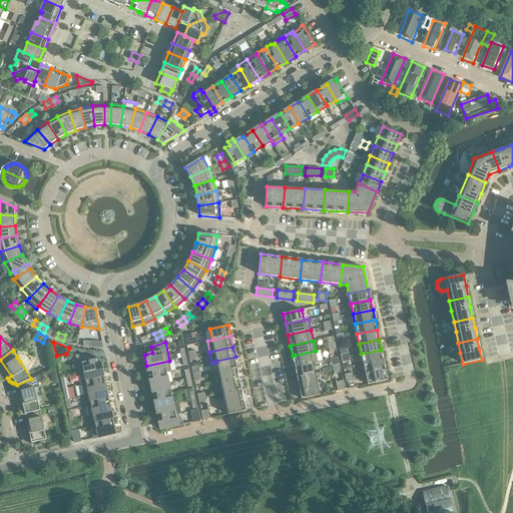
[(364,364),(383,360),(381,350),(361,354),(364,364)]
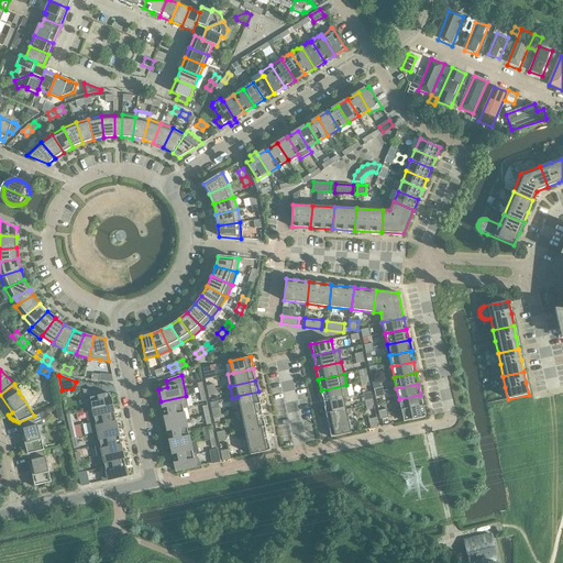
[(346,385),(321,390),(323,403),(343,398),(349,397),(346,385)]
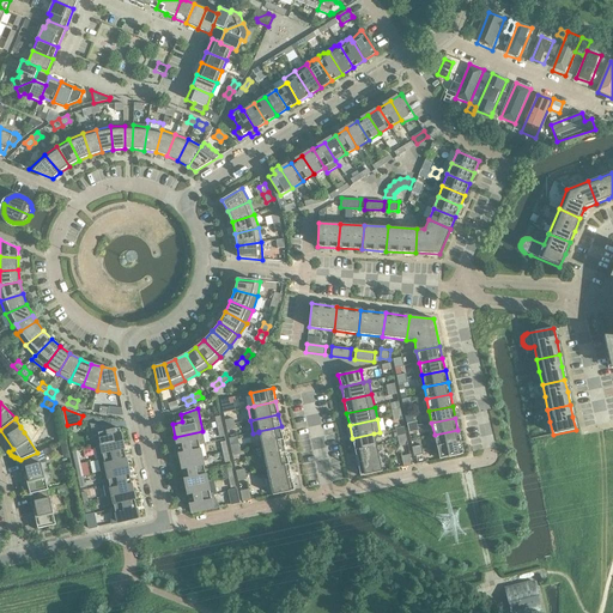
[(98,436),(101,445),(122,442),(120,429),(110,430),(110,428),(90,424),(92,437),(98,436)]
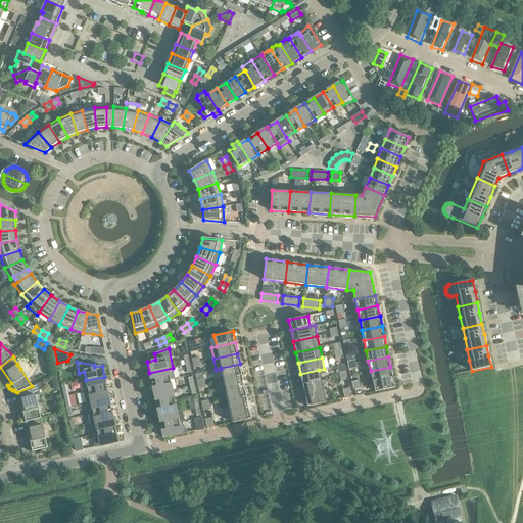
[(223,379),(242,375),(240,364),(221,368),(221,369),(223,379)]
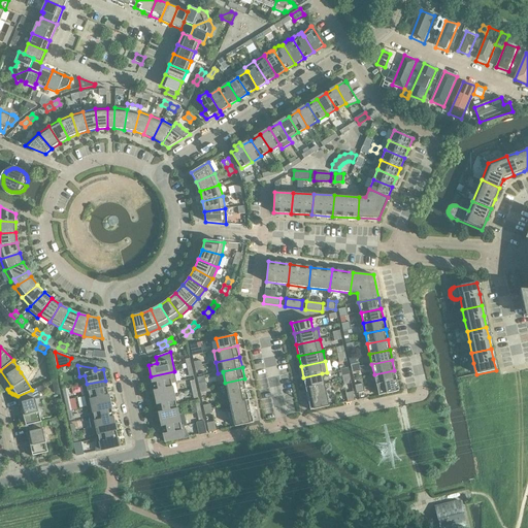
[(340,369),(342,375),(343,380),(351,378),(348,367),(340,369)]
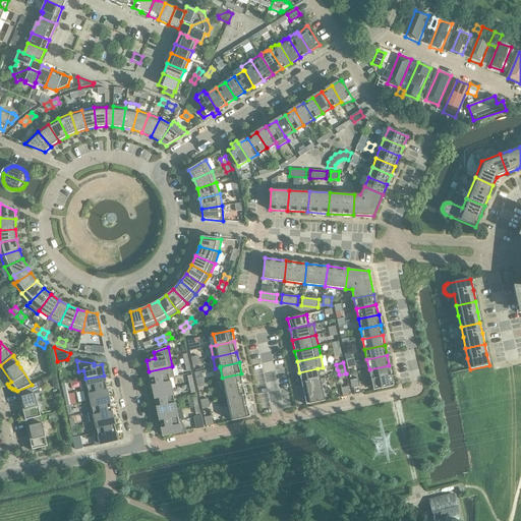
[(371,380),(391,375),(389,365),(369,369),(371,380)]
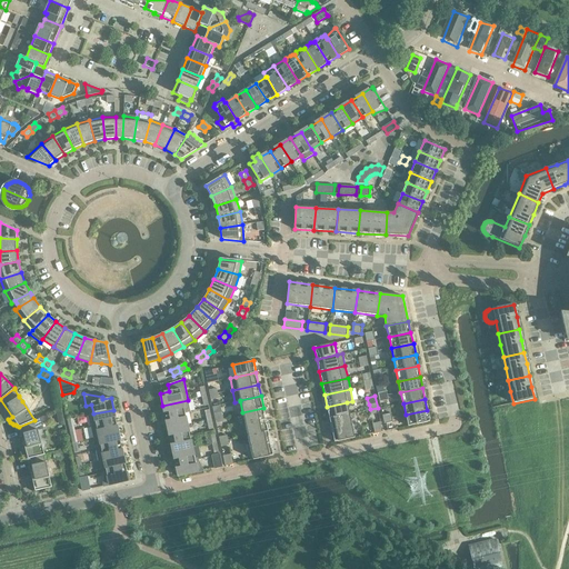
[(188,400),(162,406),(166,417),(185,412),(185,413),(190,411),(188,400)]
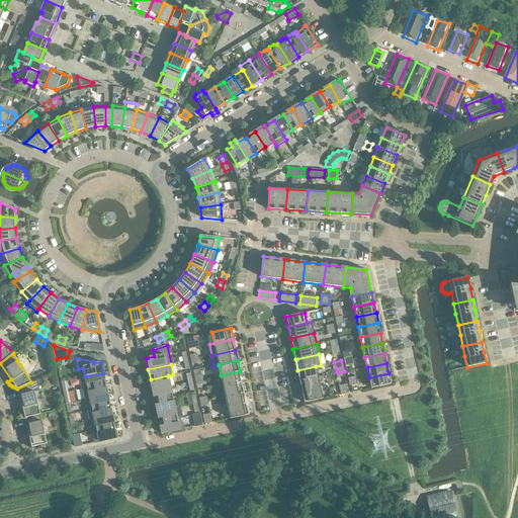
[(316,366),(297,370),(299,380),(319,376),(316,366)]
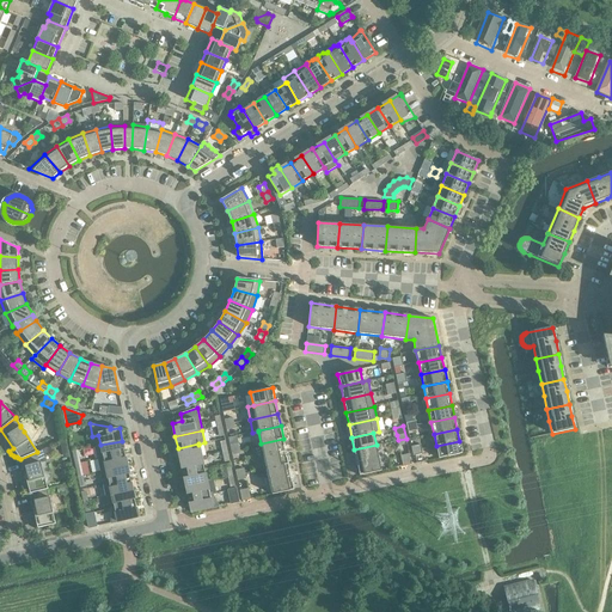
[(264,456),(286,452),(283,439),(261,444),(264,456)]
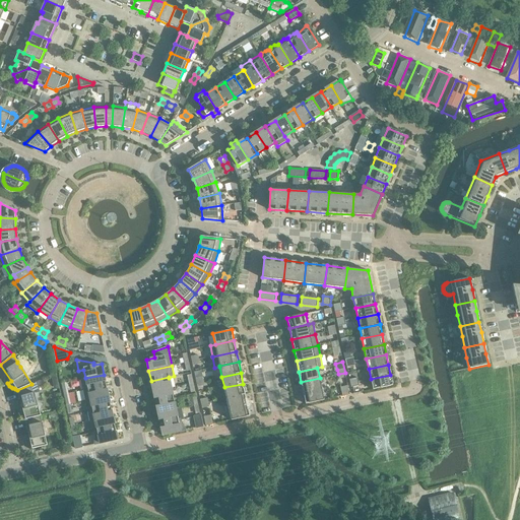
[(106,385),(104,375),(85,378),(81,380),(83,391),(88,389),(106,385)]
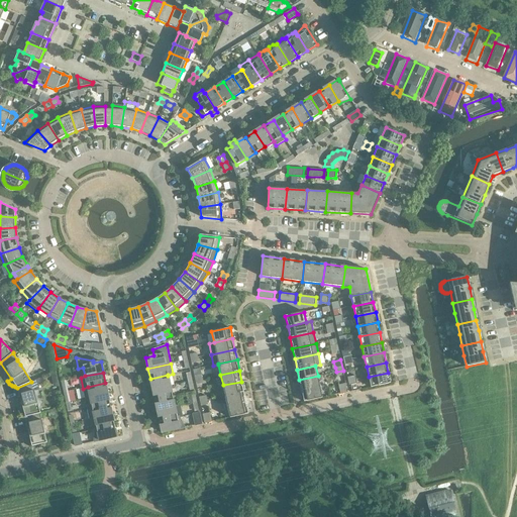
[(388,373),(369,377),(371,387),(391,383),(388,373)]
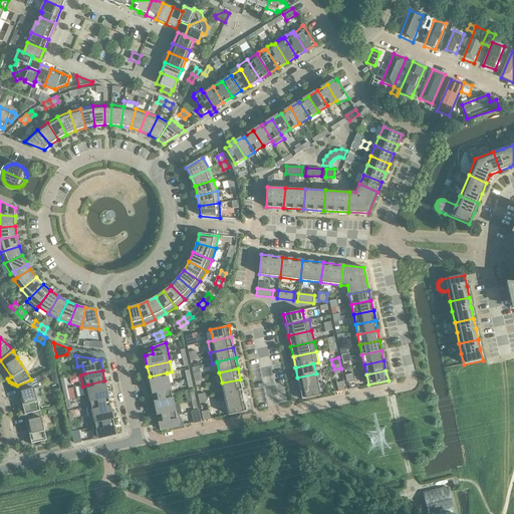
[(152,388),(170,383),(167,373),(167,372),(150,376),(152,388)]
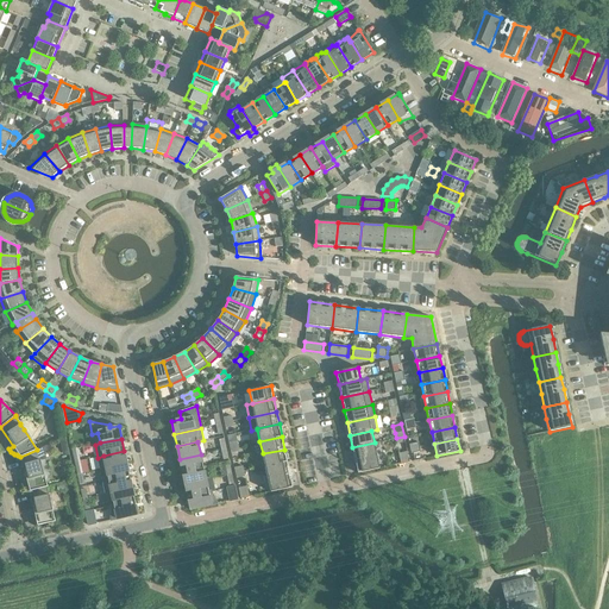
[(375,443),(352,447),(358,473),(380,469),(375,443)]
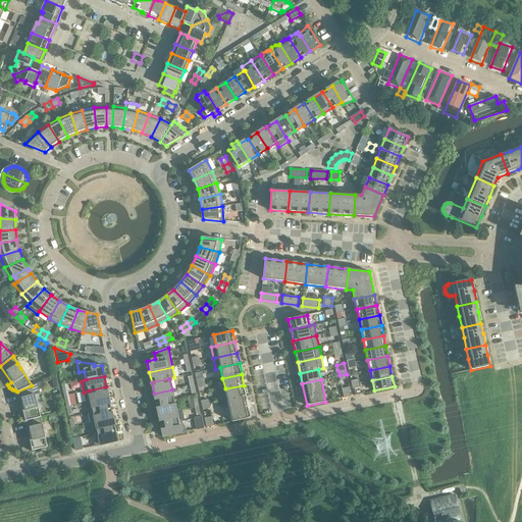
[(37,383),(32,385),(17,392),(22,410),(18,411),(18,413),(19,414),(20,416),(21,417),(22,418),(23,418),(24,419),(25,421),(41,417),(36,399),(35,395),(39,393),(37,383)]
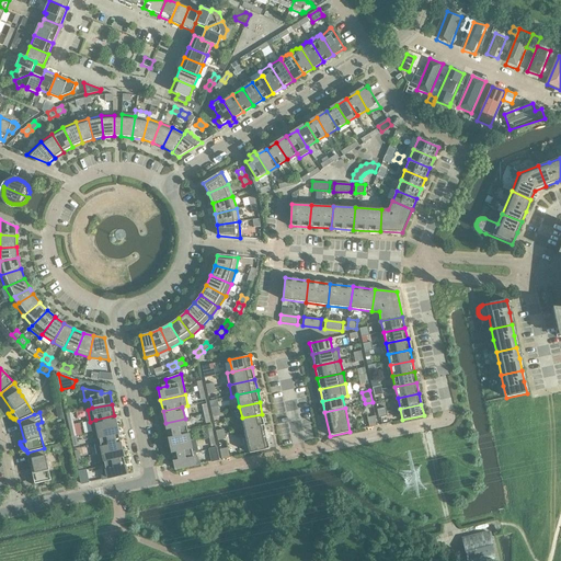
[(262,414),(242,418),(244,430),(264,425),(262,414)]
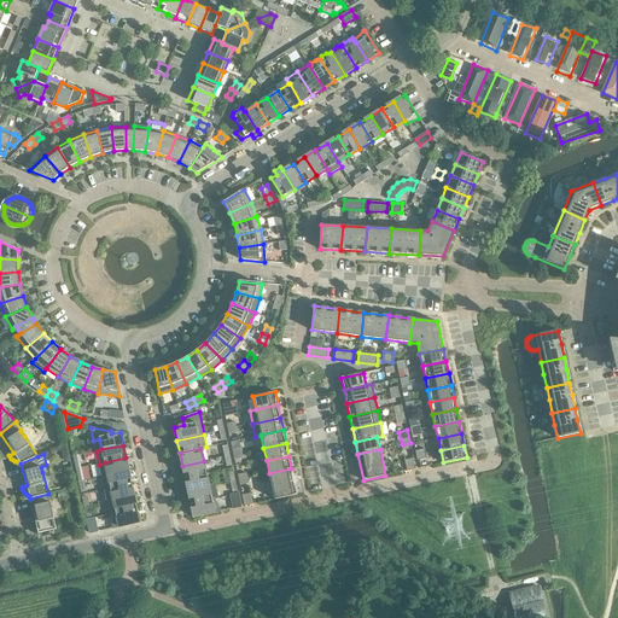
[(105,462),(99,465),(101,476),(108,474),(108,476),(129,471),(126,458),(105,462)]
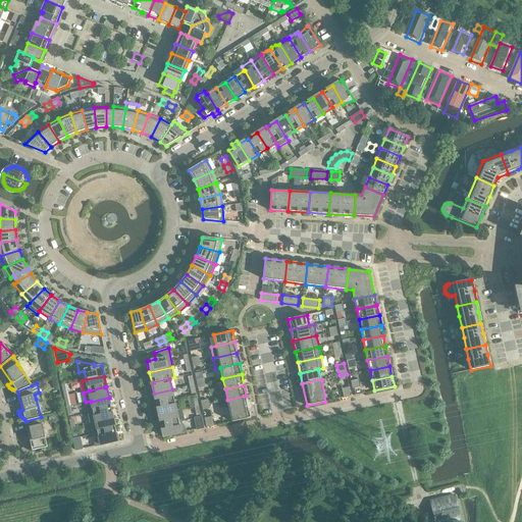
[(342,388),(344,398),(351,396),(349,387),(342,388)]
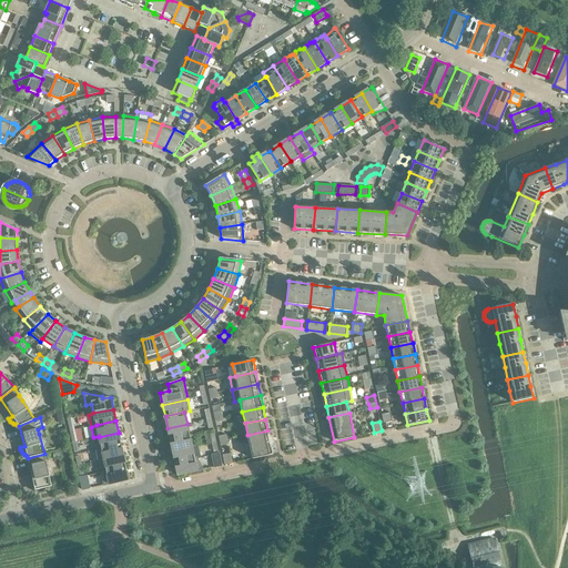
[(188,424),(168,428),(170,439),(190,435),(188,424)]
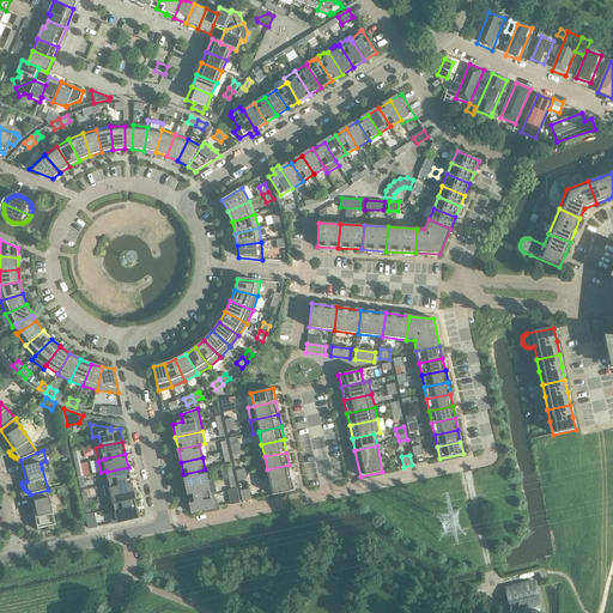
[(289,465),(267,469),(273,496),(295,491),(289,465)]
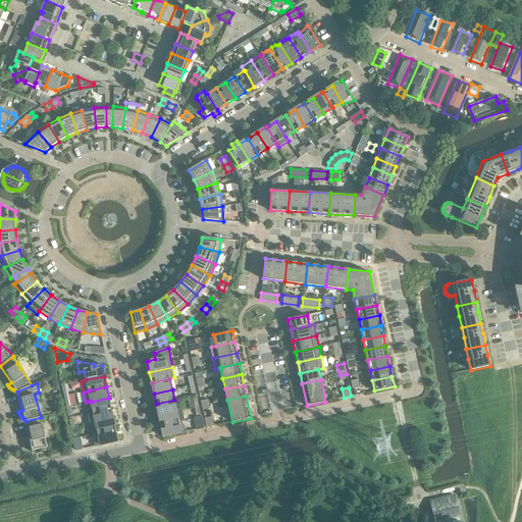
[(86,402),(88,413),(111,408),(109,398),(91,402),(91,401),(86,402)]
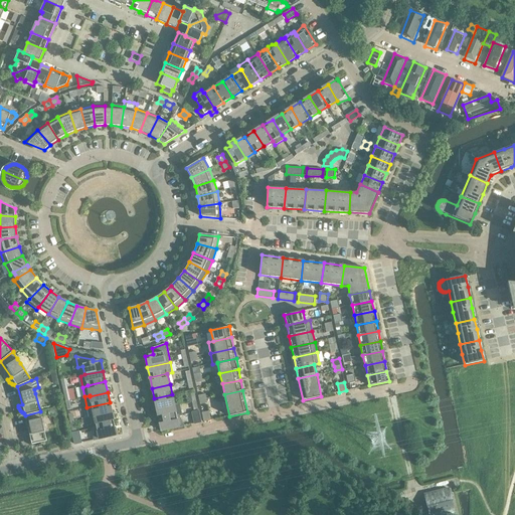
[(172,394),(154,398),(156,409),(174,405),(172,394)]
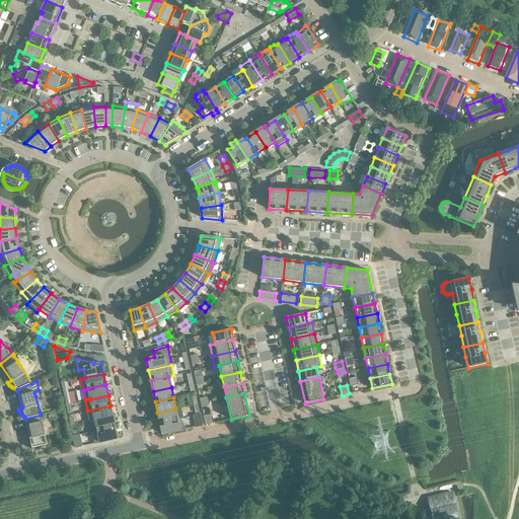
[(87,411),(90,422),(95,421),(94,421),(113,417),(110,405),(87,411)]
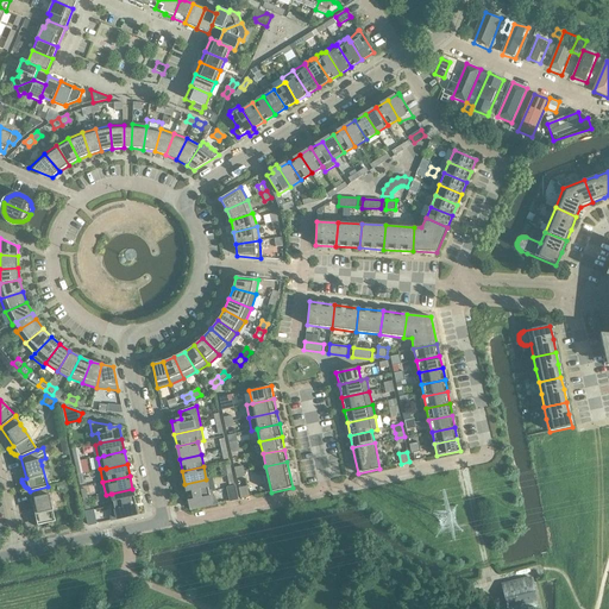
[(214,491),(212,478),(206,479),(184,484),(188,496),(211,491),(214,491)]
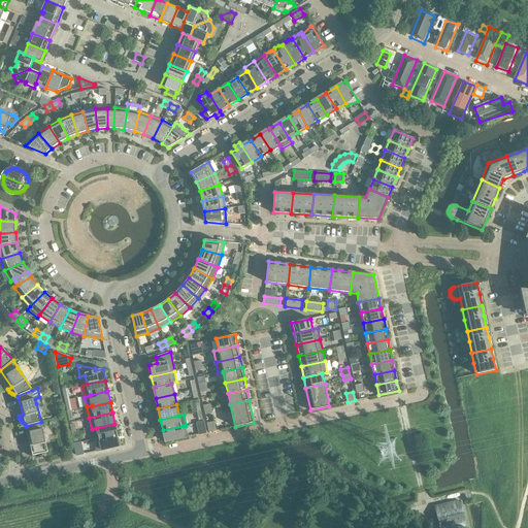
[(41,422),(26,426),(30,444),(26,446),(26,448),(26,449),(28,451),(29,452),(30,453),(32,454),(32,456),(48,453),(44,434),(42,429),(41,422)]
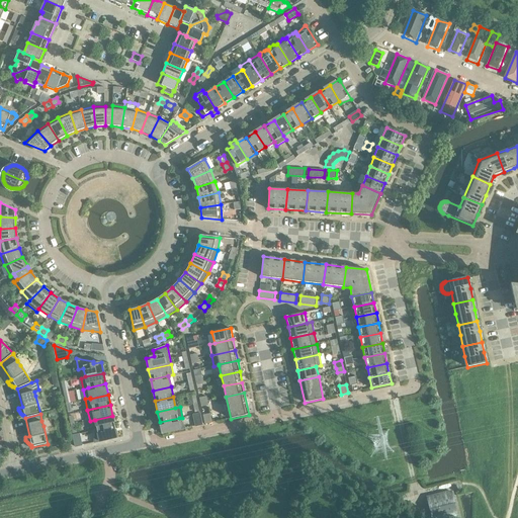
[(193,415),(195,426),(202,425),(199,414),(193,415)]
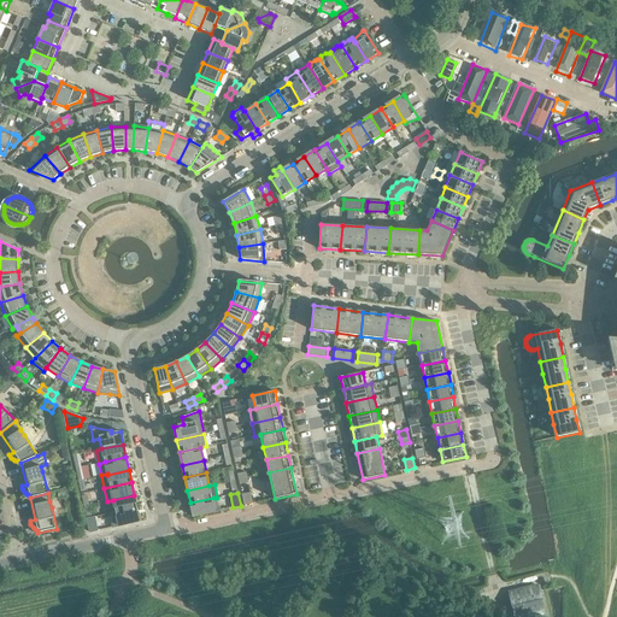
[(242,494),(244,505),(252,504),(251,493),(242,494)]
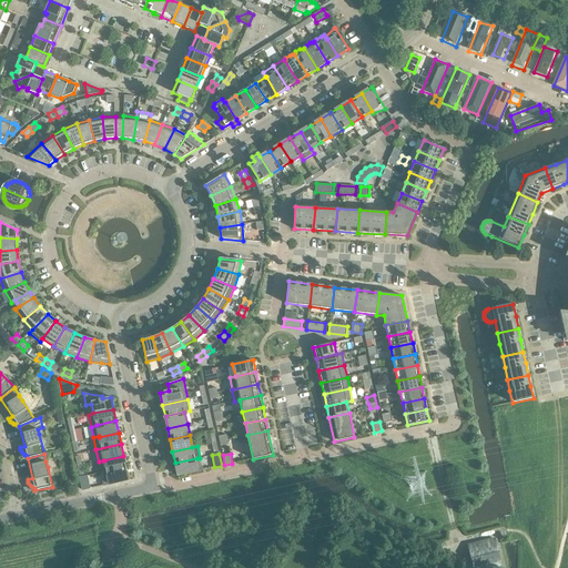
[(127,467),(123,456),(103,460),(104,460),(107,472),(127,467)]
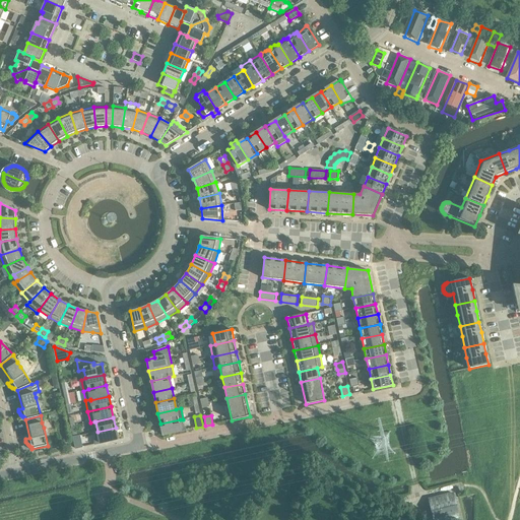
[(163,435),(186,430),(180,419),(160,424),(163,435)]
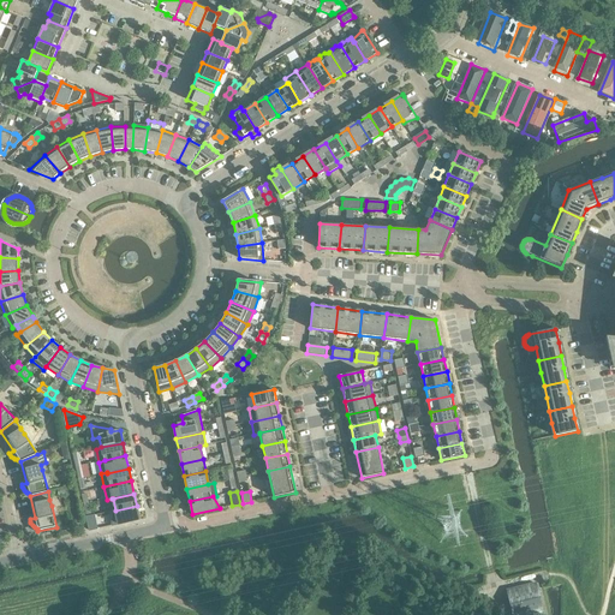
[(112,525),(139,519),(137,506),(115,511),(113,511),(112,525)]
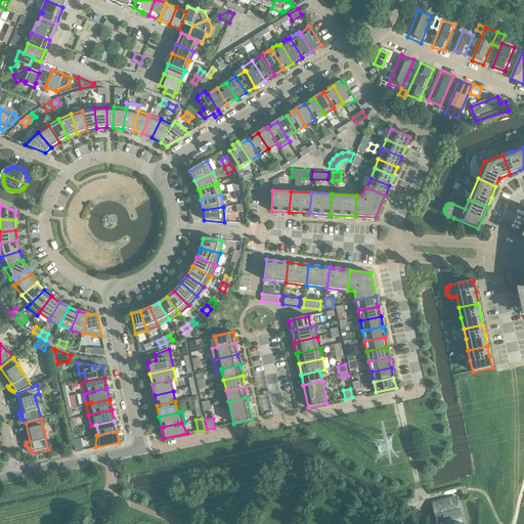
[(76,451),(83,450),(80,439),(74,440),(76,451)]
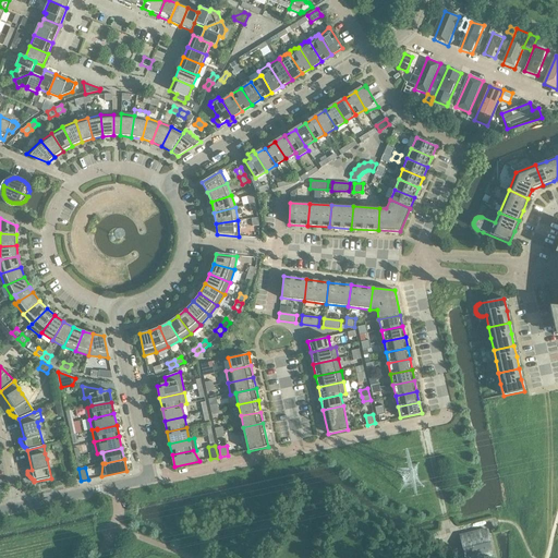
[(482,557),(493,556),(486,530),(460,536),(464,557),(482,557)]
